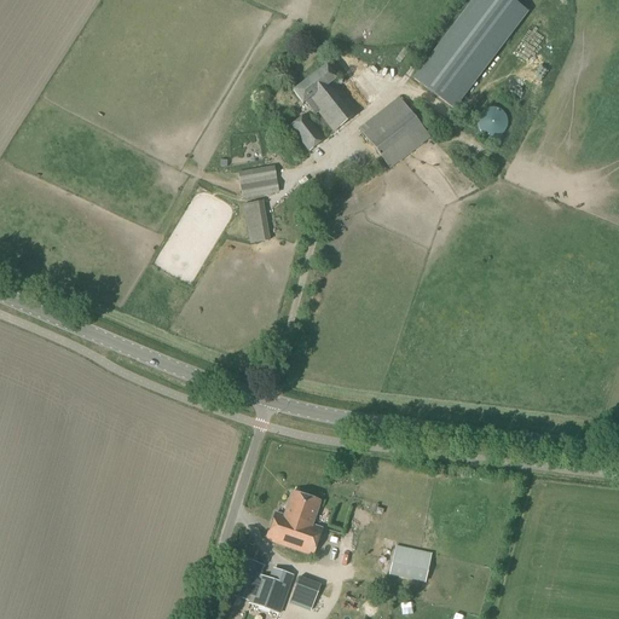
[(505,0),(475,0),(416,82),(457,110),(526,12),(505,0)]
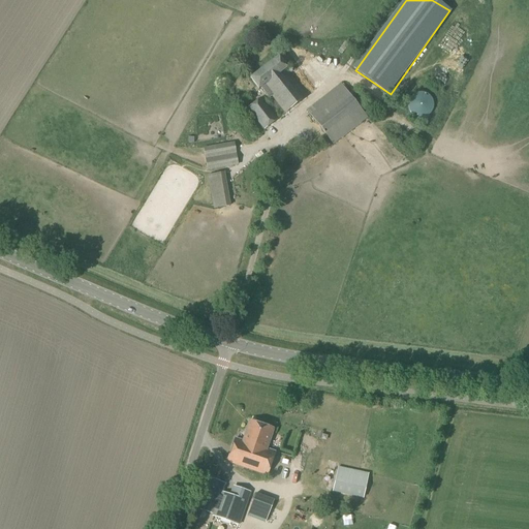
[(287,68),(293,63),(283,50),(276,55),(278,57),(250,79),(258,89),(260,88),(270,99),(272,97),(284,114),(307,96),(285,69),(287,68)]
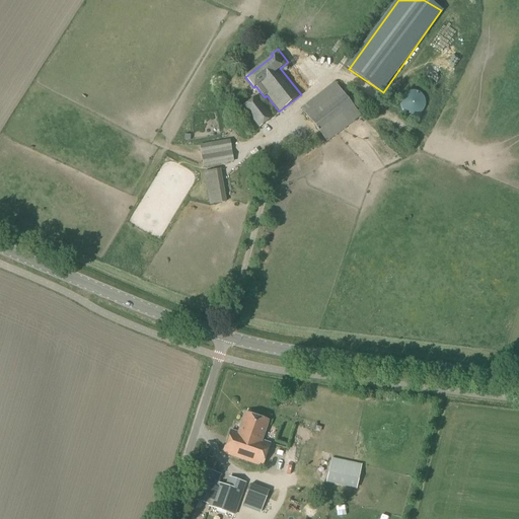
[(326,143),(361,117),(335,82),(300,108),(326,143)]
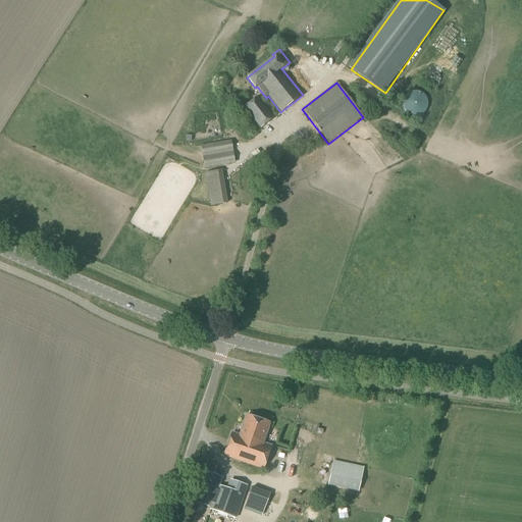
[(415,116),(416,116),(418,116),(419,116),(421,115),(422,114),(423,114),(423,113),(424,112),(425,111),(425,110),(426,109),(426,108),(427,107),(427,106),(427,105),(427,104),(427,103),(427,102),(427,101),(426,100),(426,99),(425,98),(425,97),(424,96),(423,96),(423,95),(422,94),(421,94),(420,93),(419,93),(418,92),(417,92),(416,92),(414,92),(412,92),(411,93),(410,93),(408,94),(407,95),(406,96),(405,96),(405,97),(404,98),(404,99),(403,100),(403,101),(403,102),(403,103),(403,104),(403,105),(403,106),(403,107),(403,108),(404,109),(404,110),(405,111),(405,112),(406,113),(407,114),(409,115),(410,115),(411,116),(412,116),(413,116),(415,116)]
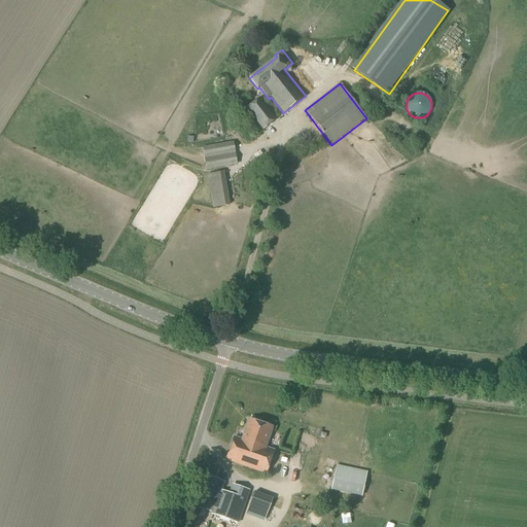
[(262,130),(276,119),(259,98),(246,108),(262,130)]
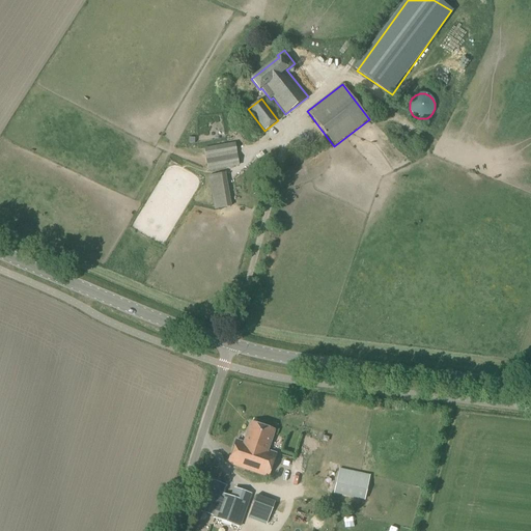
[(207,172),(239,167),(234,143),(203,148),(207,172)]
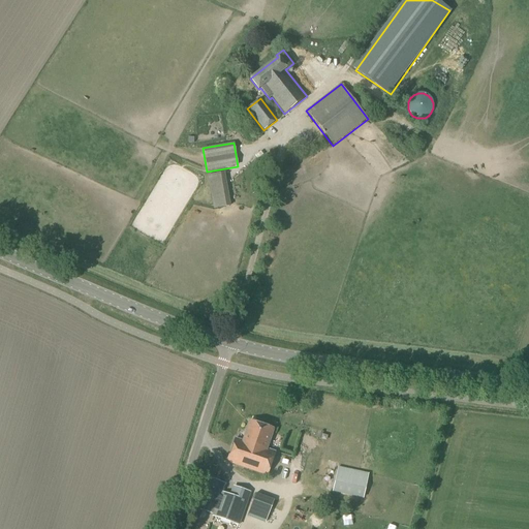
[(214,209),(230,207),(224,173),(208,176),(214,209)]
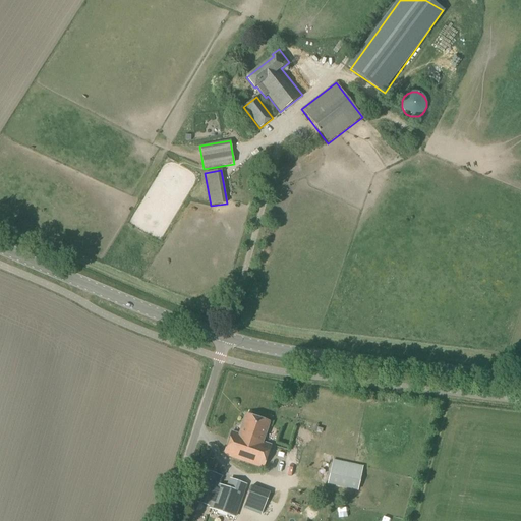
[(249,431),(254,418),(245,415),(239,435),(232,432),(224,455),(263,468),(271,446),(263,443),(248,439),(250,431),(249,431)]
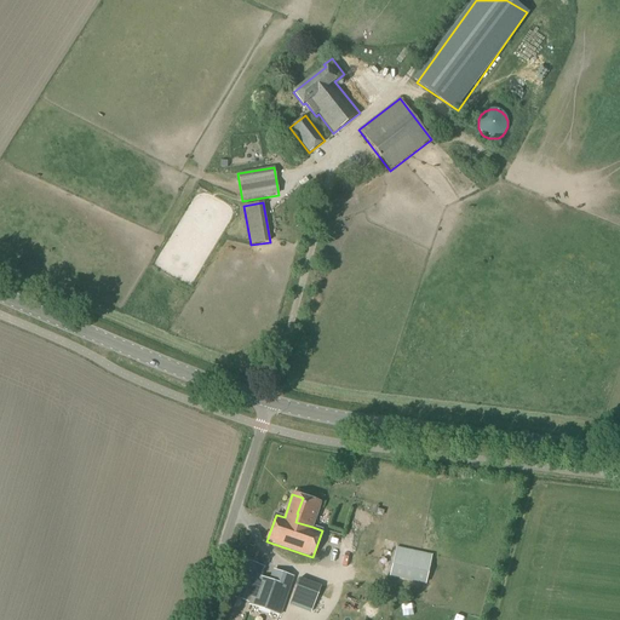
[(313,527),(320,504),(303,498),(297,514),(298,514),(296,522),(313,527)]
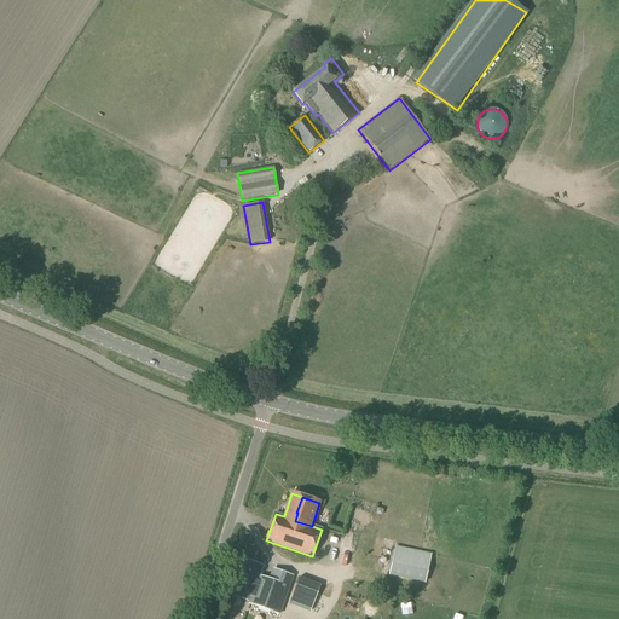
[(424,584),(431,555),(394,547),(388,576),(424,584)]
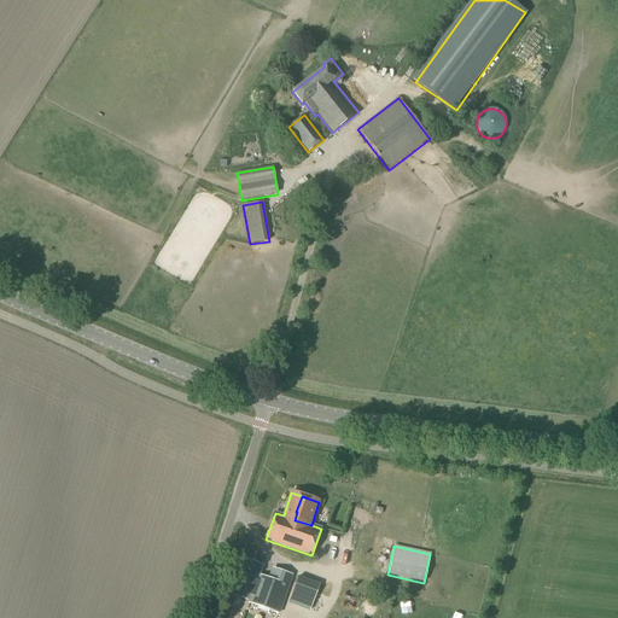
[(268,578),(260,575),(262,566),(244,559),(232,595),(248,600),(248,604),(279,614),(293,575),(272,567),(268,578)]
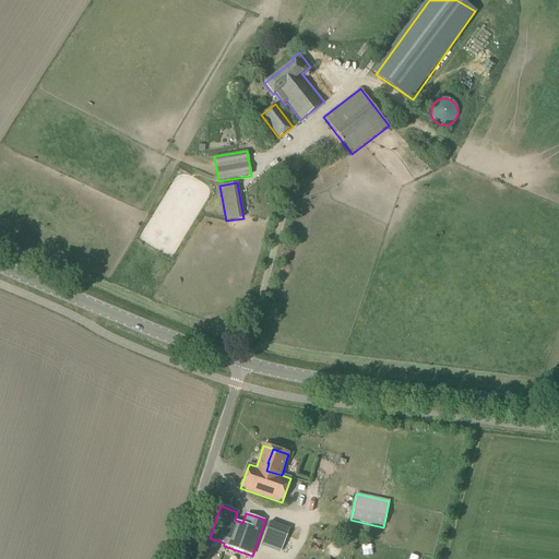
[(280,554),(289,528),(270,522),(261,546),(280,554)]
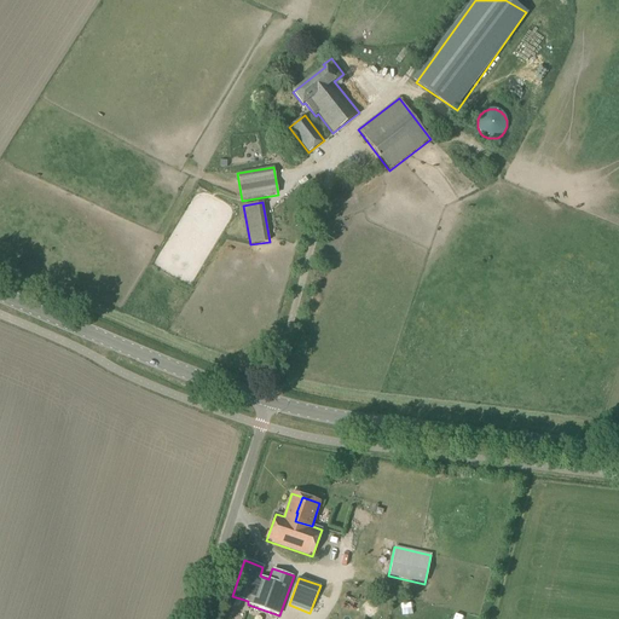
All buildings are outlined.
